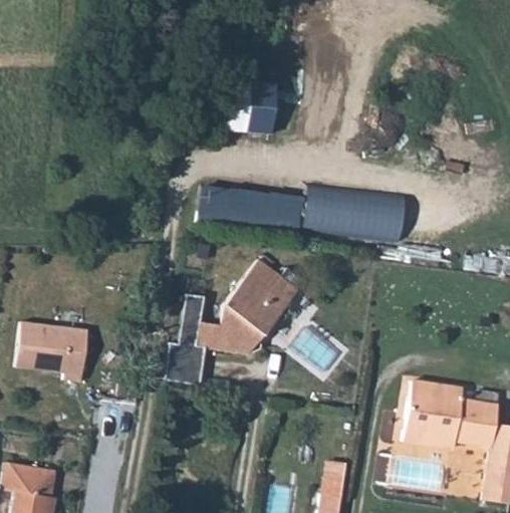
[(273,81),(223,77),(218,131),(268,136),(273,81)]
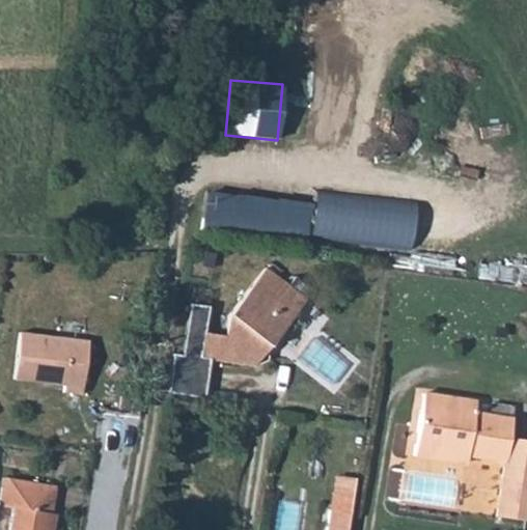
[(314,202),(211,192),(206,227),(310,238),(314,202)]
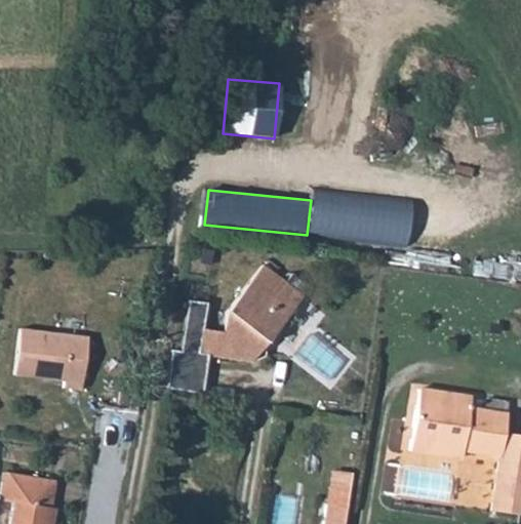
[(269,343),(305,296),(266,265),(229,312),(226,331),(205,328),(209,303),(192,300),(183,351),(174,350),(168,388),(205,394),(211,355),(225,357),(253,362),(267,356),(269,343)]
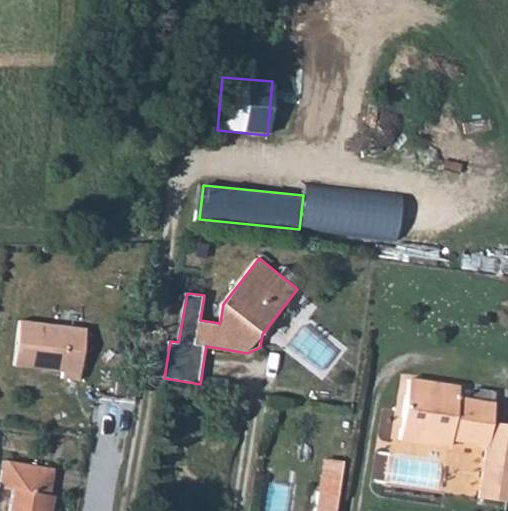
[(22,320),(17,365),(65,371),(65,377),(82,379),(88,328),(22,320)]
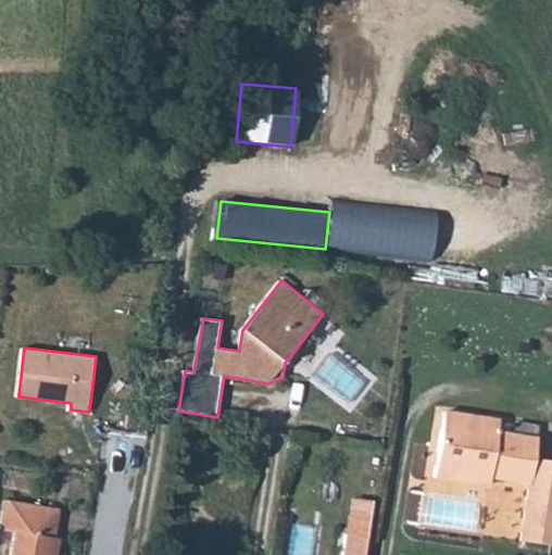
[(437,476),(480,482),(481,475),(493,476),(532,482),(524,540),(551,544),(551,461),(537,458),(540,438),(500,432),(502,420),(447,412),(437,476)]
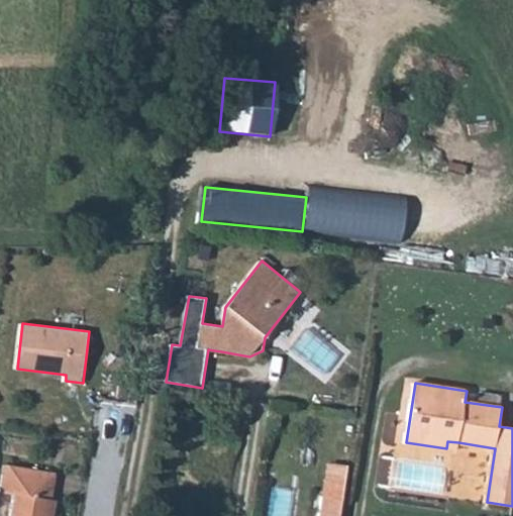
[(447,441),(446,448),(457,450),(458,442),(447,441)]
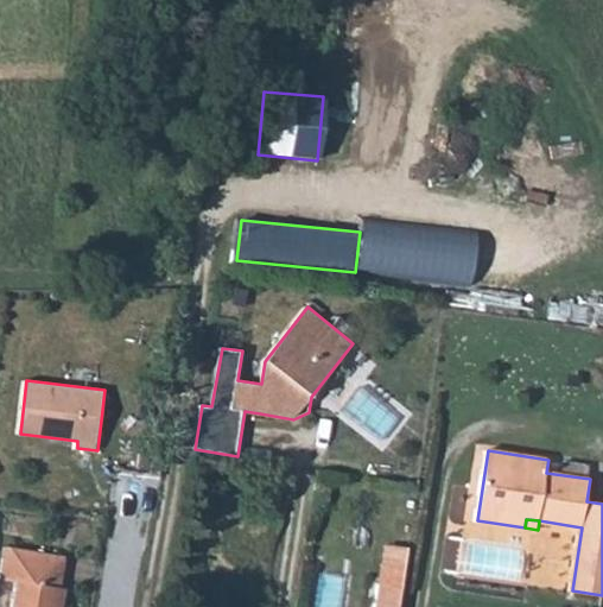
[(7,547),(2,579),(19,581),(13,606),(64,606),(68,589),(63,588),(68,557),(7,547)]
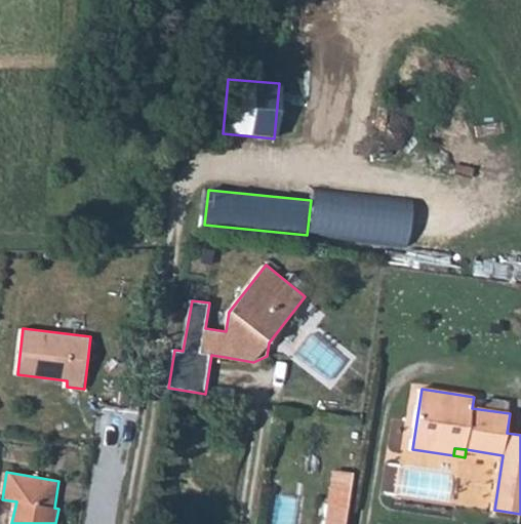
[(326,523),(347,523),(350,507),(330,504),(326,523)]
